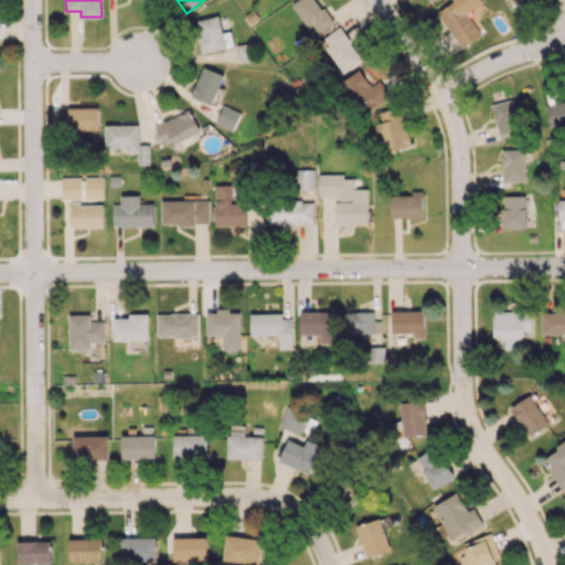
[(315,36),(332,24),(316,0),(297,0),(292,3),(315,36)]
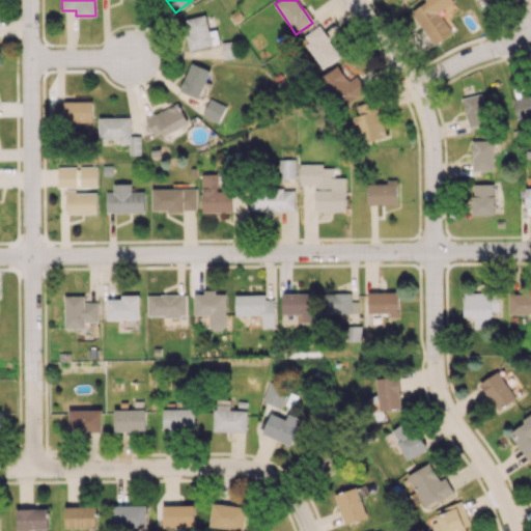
[(411,11),(434,45),(451,33),(438,12),(453,2),(452,0),(423,0),(425,2),(411,11)]
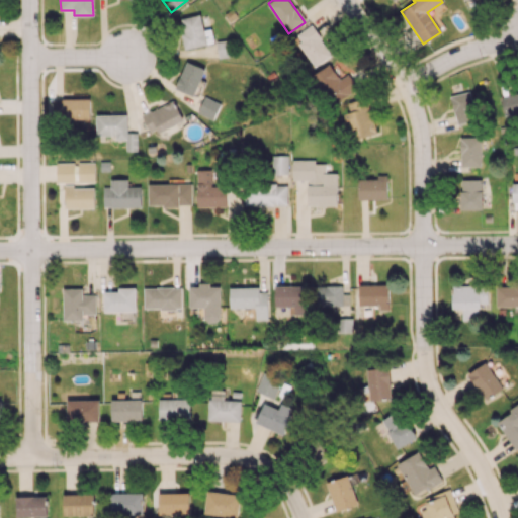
[(183,48),(213,42),(211,29),(202,30),(200,14),(178,18),(183,48)]
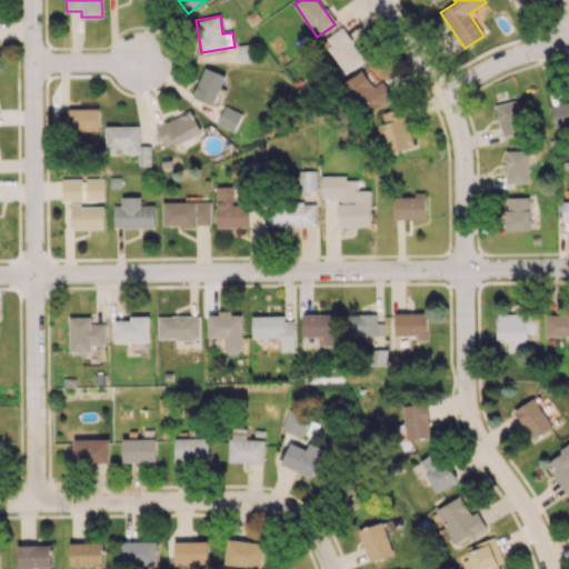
[(323,40),(347,72),(365,60),(342,27),(323,40)]
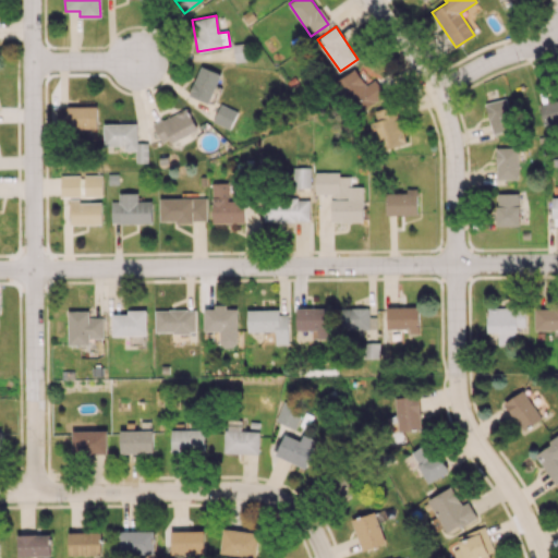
[(383,97),(362,64),(337,81),(358,113),(383,97)]
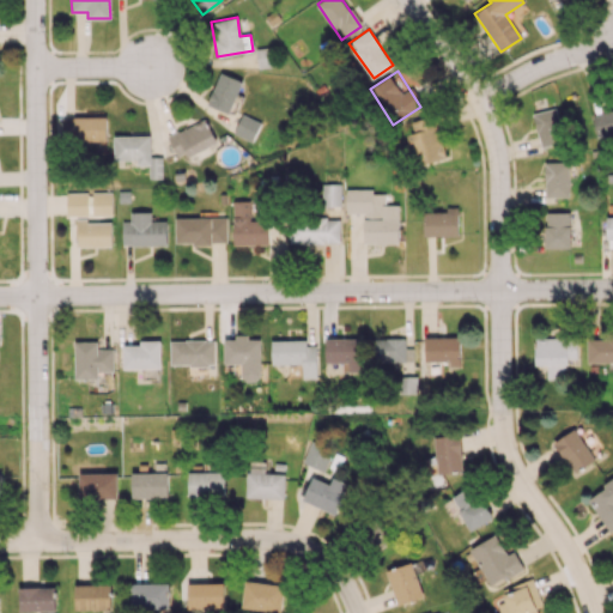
[(242,80),(220,72),(207,104),(229,113),(242,80)]
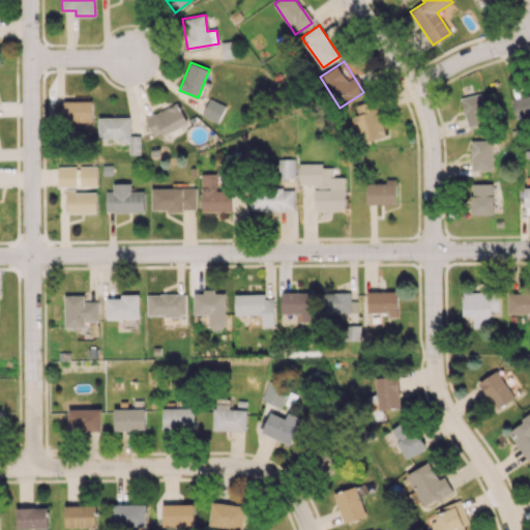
[(529,88),(512,90),(514,116),(529,114),(529,88)]
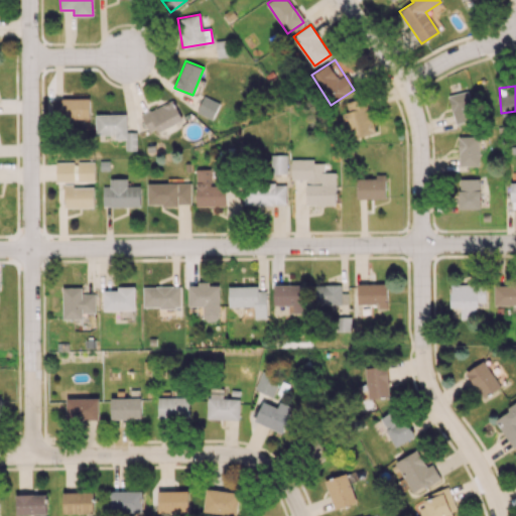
[(455,124),(474,120),(468,91),(448,95),(455,124)]
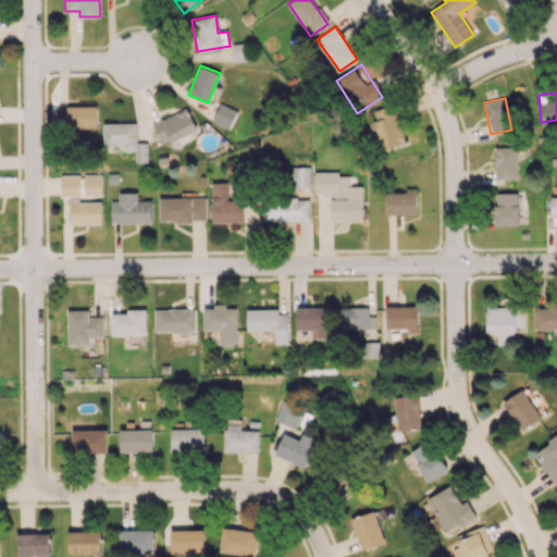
[(229,128),(237,111),(220,103),(211,121),(229,128)]
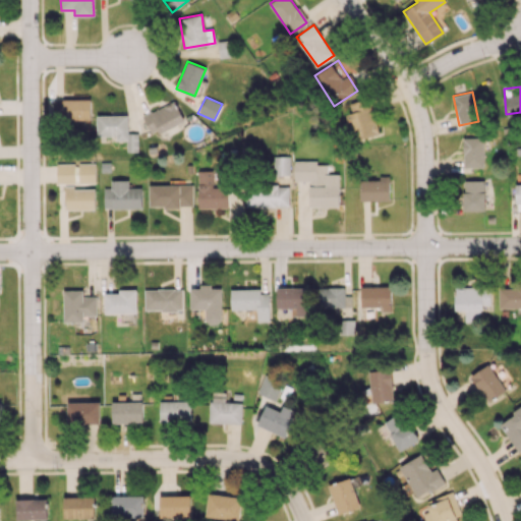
[(379,134),(367,98),(346,104),(357,140),(379,134)]
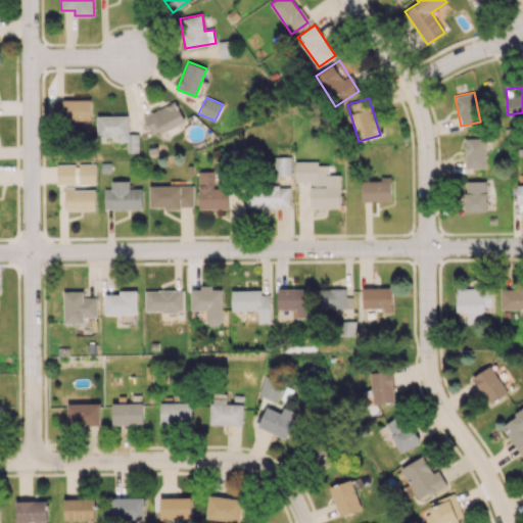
[(91,120),(90,99),(62,99),(62,121),(91,120)]
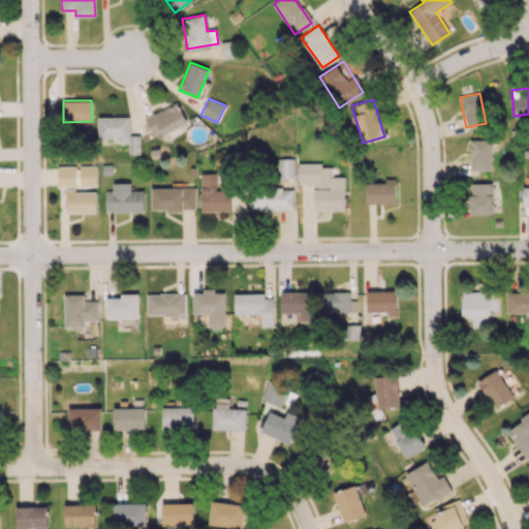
[(62,120),(63,102),(53,101),(53,120),(62,120)]
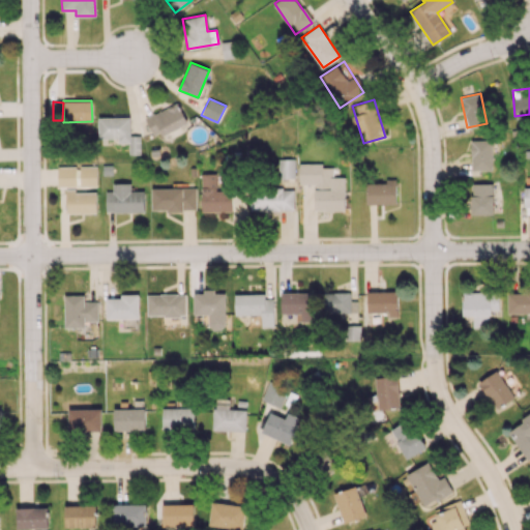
[(153,138),(187,124),(179,104),(145,117),(153,138)]
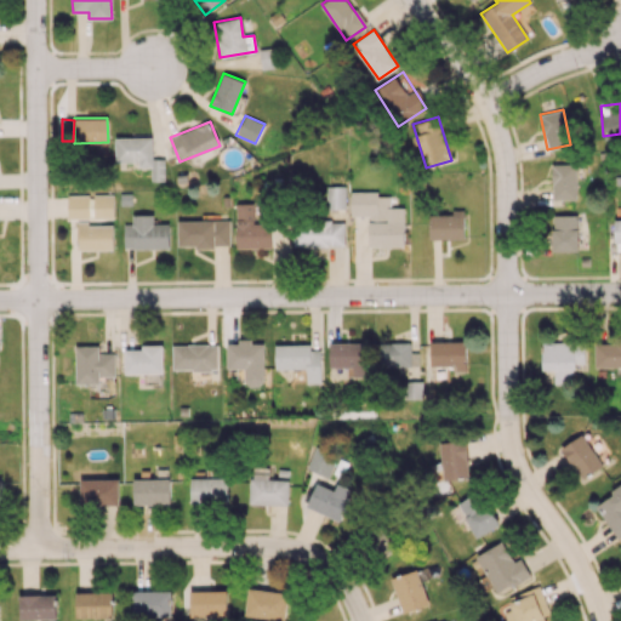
[(153,137),(115,137),(115,161),(140,163),(140,166),(151,167),(151,181),(164,181),(165,159),(152,159),(153,137)]
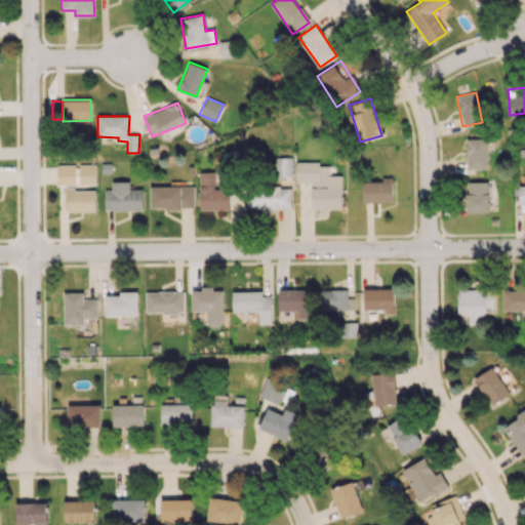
[(467,169),(487,168),(487,138),(467,138),(467,169)]
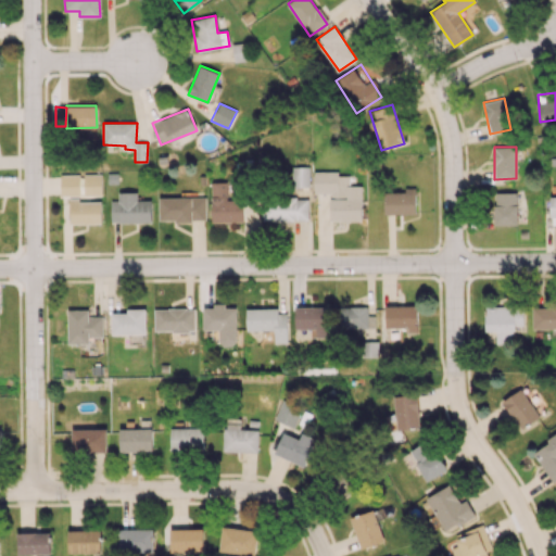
[(310,167),(292,166),(291,186),(308,187),(310,167)]
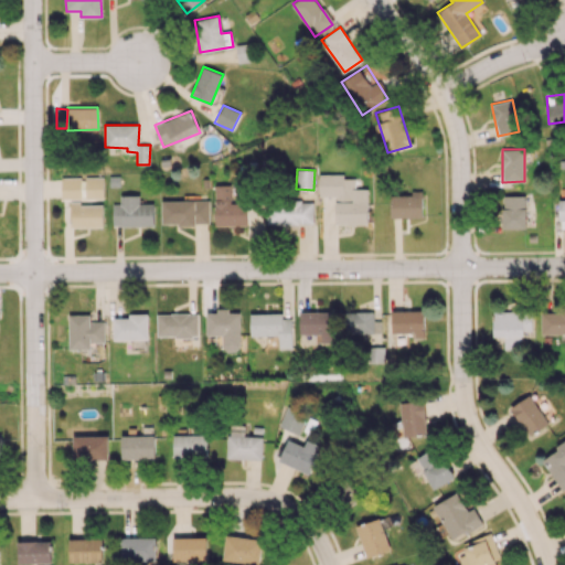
[(334,224),(368,224),(368,189),(354,189),(354,176),(319,176),(318,196),(336,196),(334,224)]
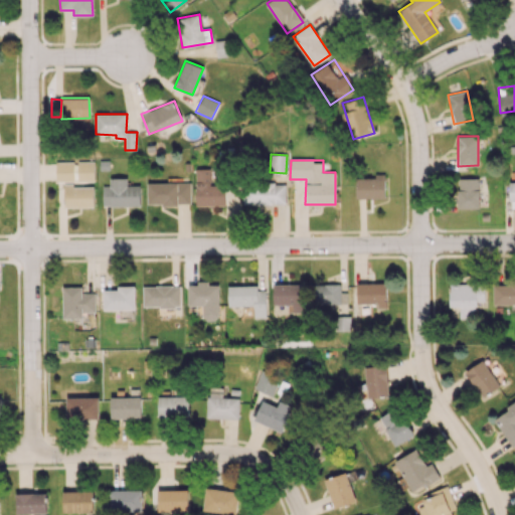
[(56,181),(95,181),(94,161),(55,162),(56,181)]
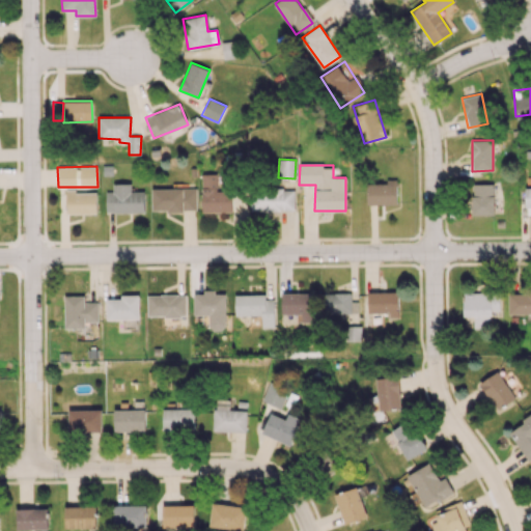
[(232,212),(232,191),(217,191),(217,174),(201,174),(202,213),(232,212)]
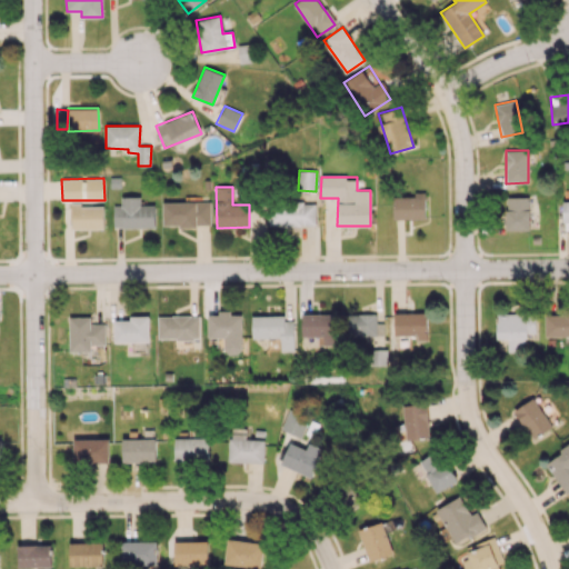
[(393,219),(426,219),(426,191),(415,192),(415,197),(392,197),(393,219)]
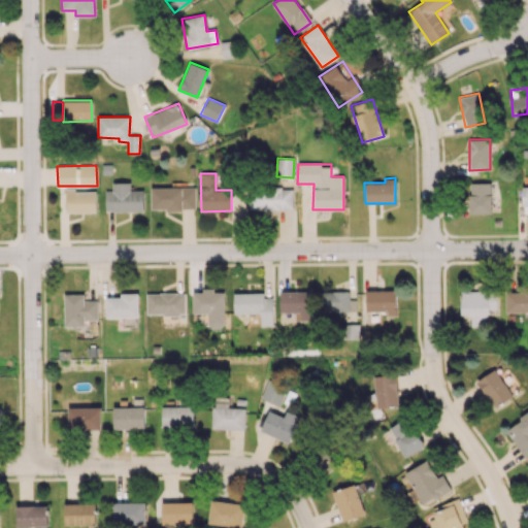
[(143,190),(130,190),(130,183),(111,183),(112,191),(104,191),(105,211),(143,210),(143,190)]
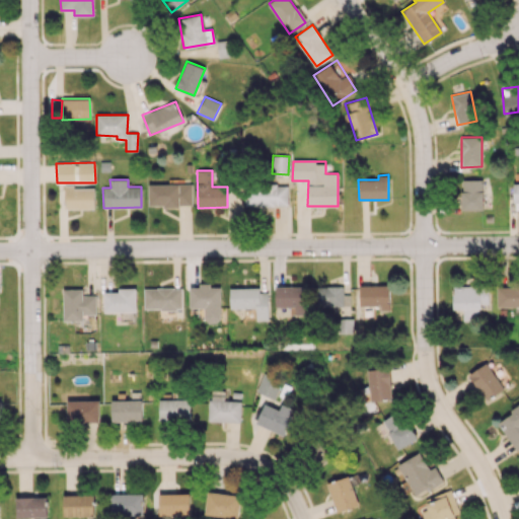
[(461,210),(483,210),(482,179),(461,179),(461,210)]
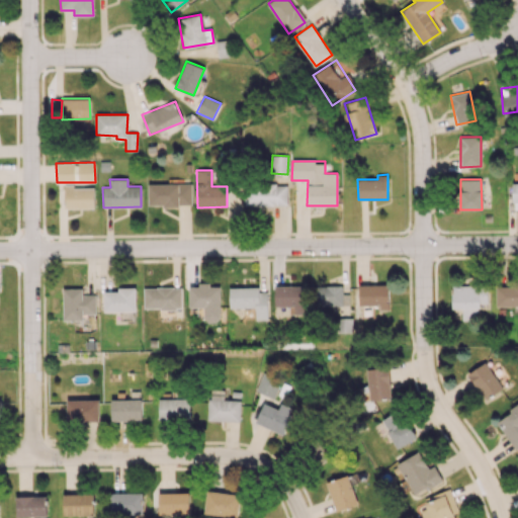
[(191,205),(190,183),(148,184),(148,206),(191,205)]
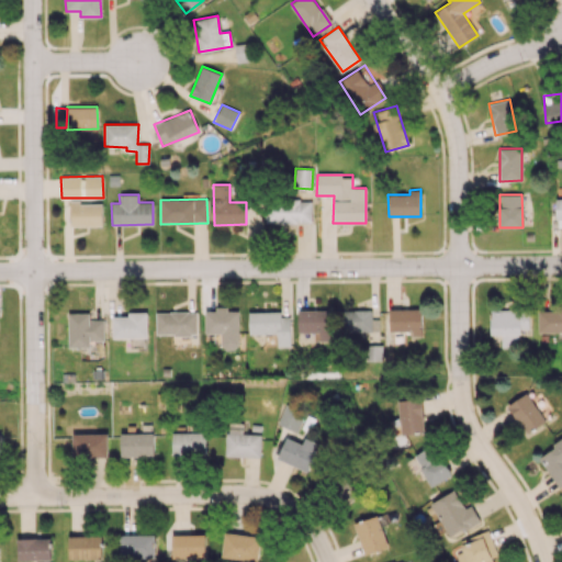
[(312,222),(311,199),(266,200),(266,223),(312,222)]
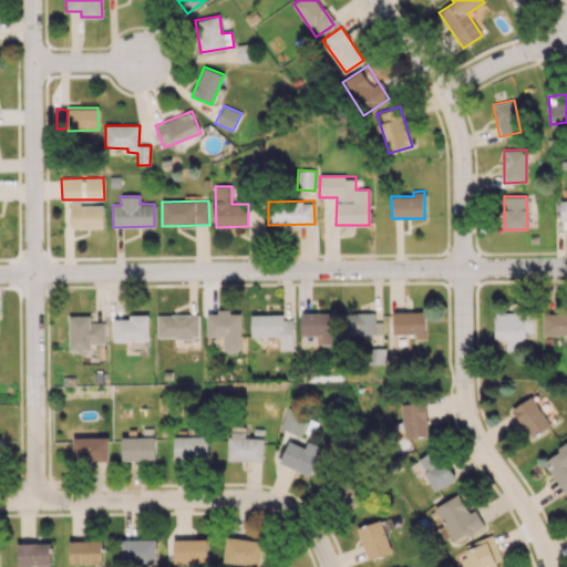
[(103,204),(70,205),(71,228),(103,228),(103,204)]
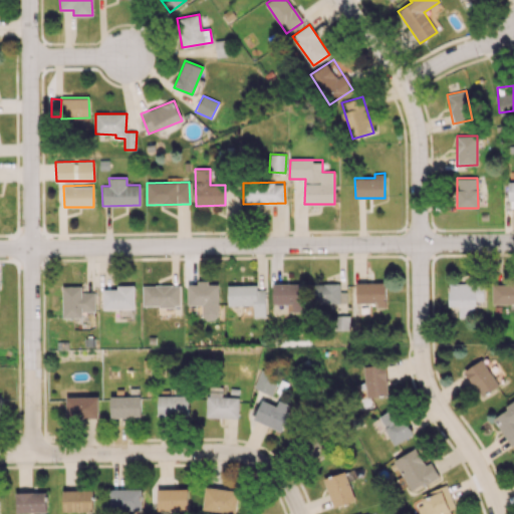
[(386,282),(356,283),(356,303),(376,302),(377,308),(386,307),(386,282)]
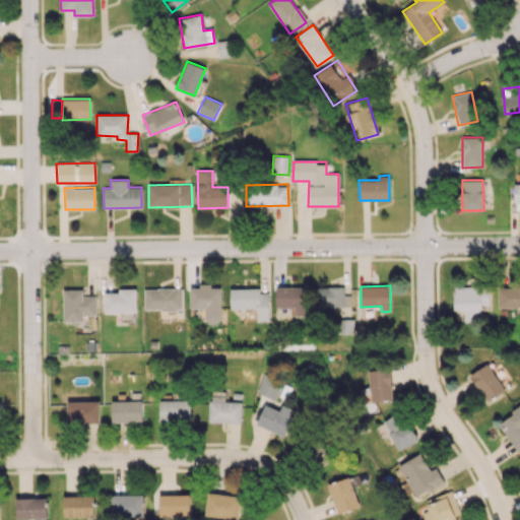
[(499,308),(519,308),(519,285),(499,285),(499,308)]
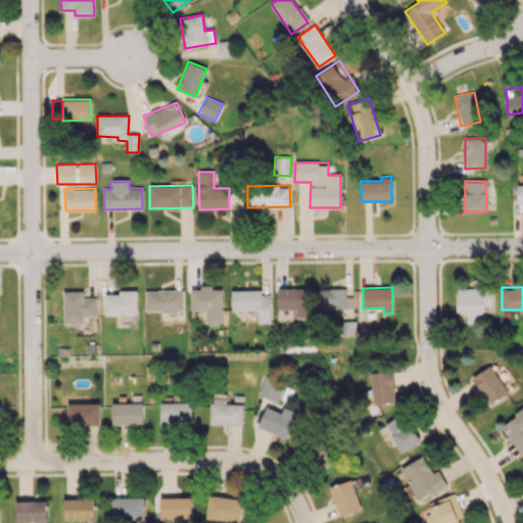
[(346,288),(317,289),(318,308),(346,308),(346,288)]
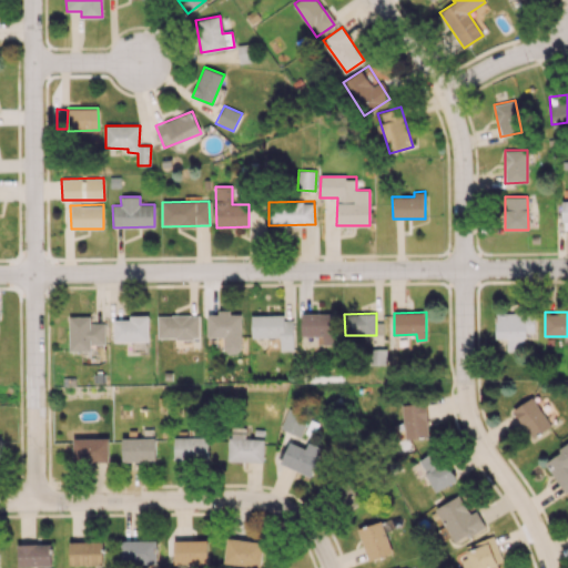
[(507,352),(525,351),(524,333),(535,332),(534,313),(496,313),(496,338),(506,338),(507,352)]
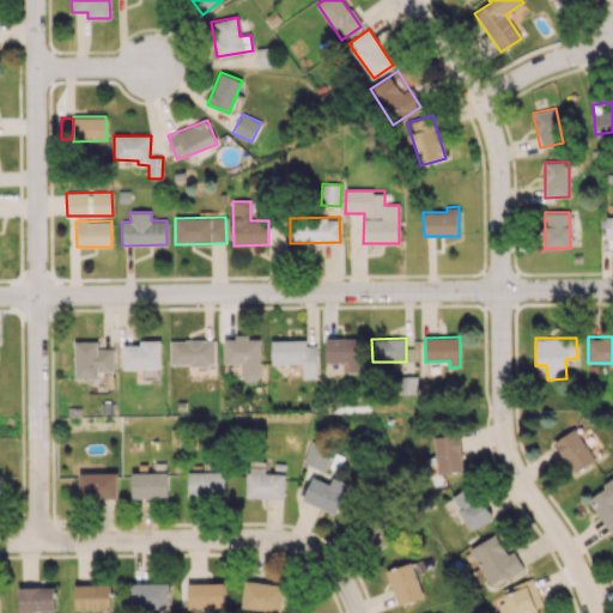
[(260,339),(223,339),(224,364),(242,364),(242,381),(261,381),(260,339)]
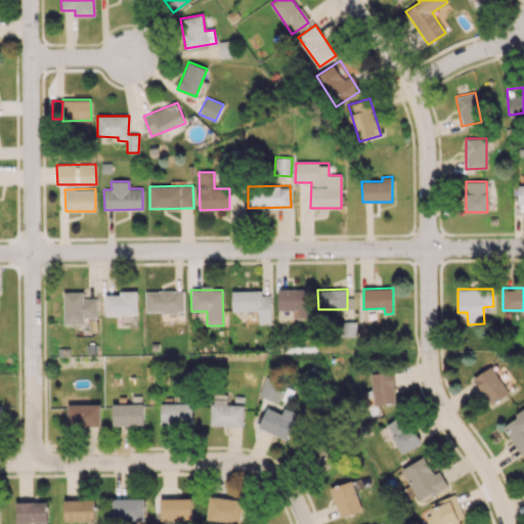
[(277,290),(277,319),(311,319),(311,290),(277,290)]
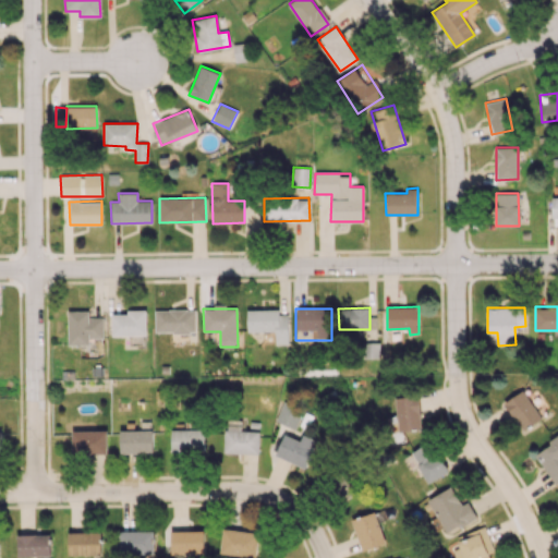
[(155,310),(155,332),(195,332),(195,310),(155,310)]
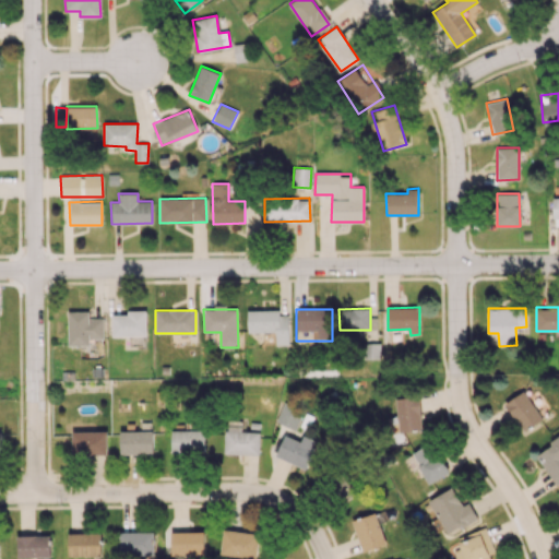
[(248,310),(248,332),(275,332),(275,345),(289,345),(288,314),(280,314),(280,310),(248,310)]
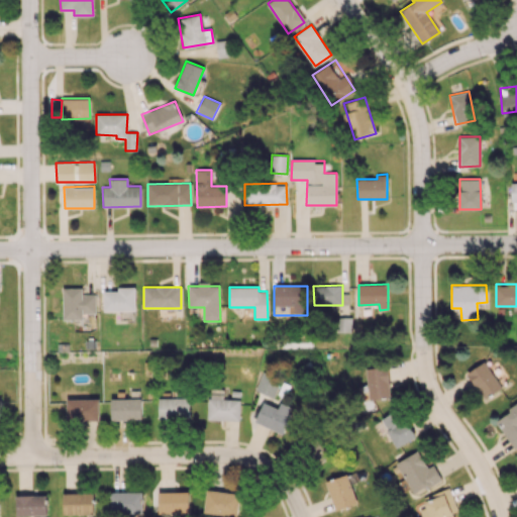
[(95,313),(95,294),(82,294),(82,288),(63,288),(63,319),(82,320),(82,313),(95,313)]
